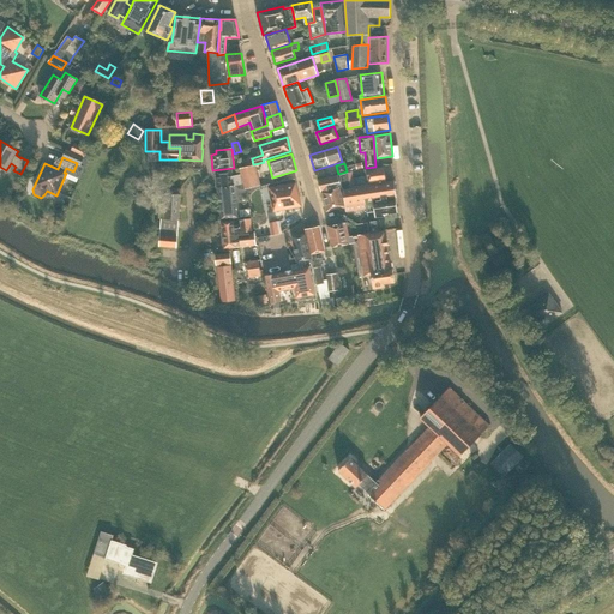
[(254,164),(253,164),(239,168),(240,175),(239,175),(239,178),(241,178),(242,185),(244,185),(244,190),(247,188),(260,186),(254,164)]
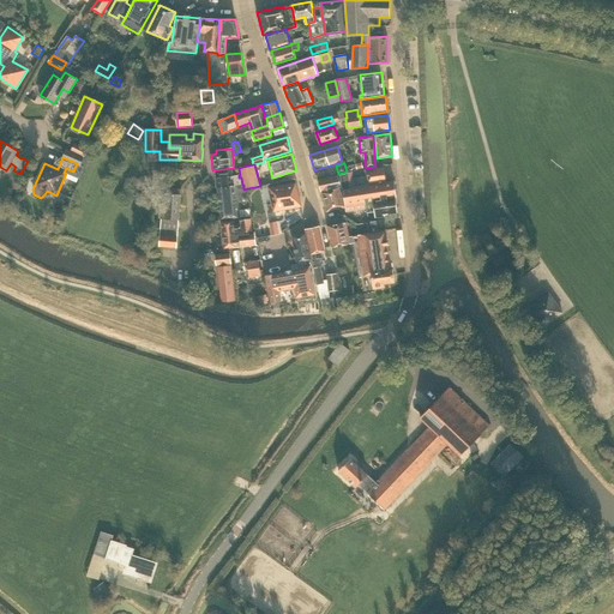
[(366,170),(367,185),(386,182),(384,167),(366,170)]
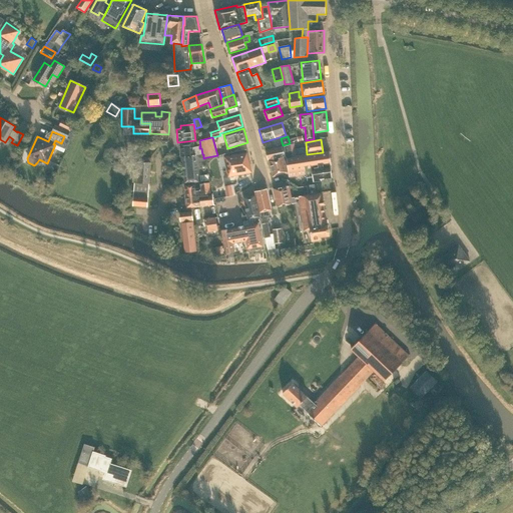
[(199,148),(199,146),(194,147),(193,142),(188,142),(179,143),(181,157),(202,154),(201,148),(199,148)]
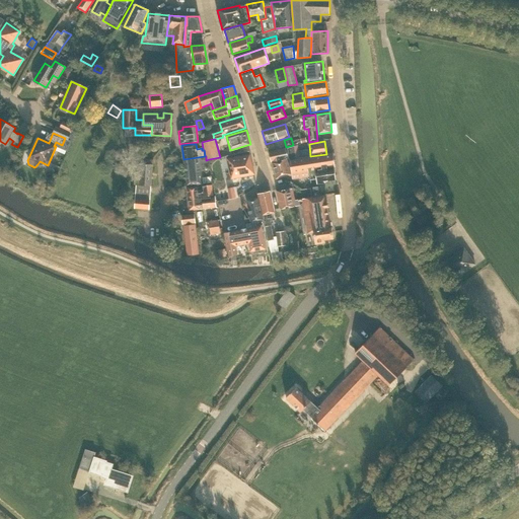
[(269,152),(272,162),(276,178),(291,174),(286,156),(289,156),(286,147),(286,146),(269,152)]
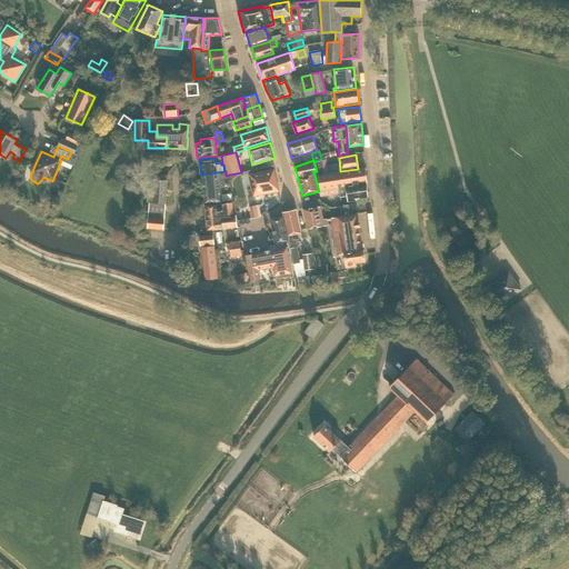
[(357,200),(357,199),(369,197),(367,183),(368,183),(366,168),(336,172),(329,173),(328,167),(328,162),(316,163),(320,196),(339,193),(339,196),(347,195),(348,201),(357,200)]
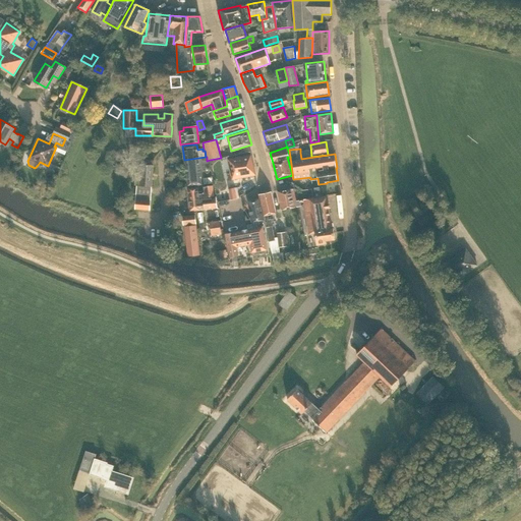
[(227,157),(232,179),(255,175),(250,152),(227,157)]
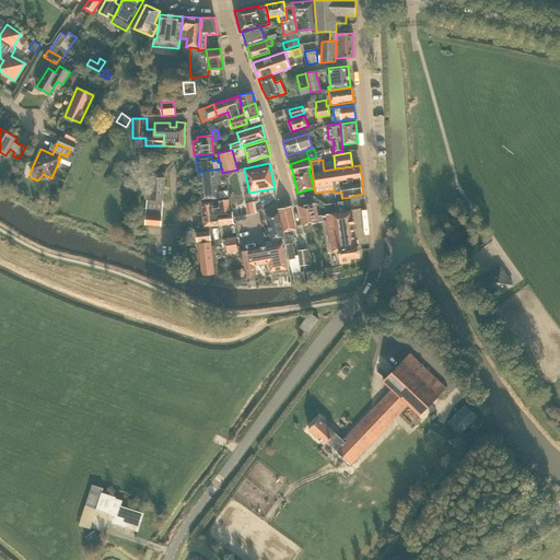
[(225,172),(222,173),(222,168),(221,168),(198,172),(199,188),(217,186),(217,185),(228,184),(225,172)]
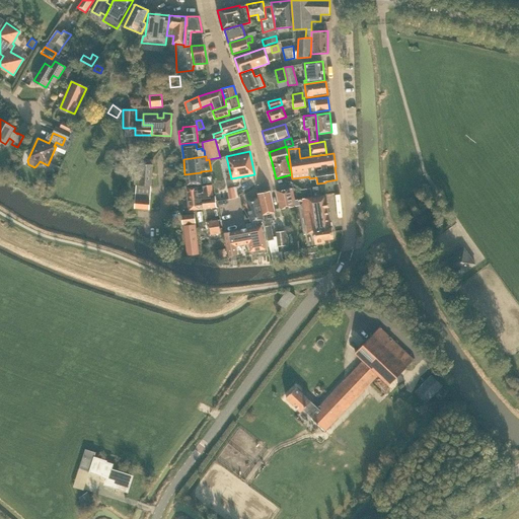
[(54,157),(51,163),(58,165),(61,159),(54,157)]
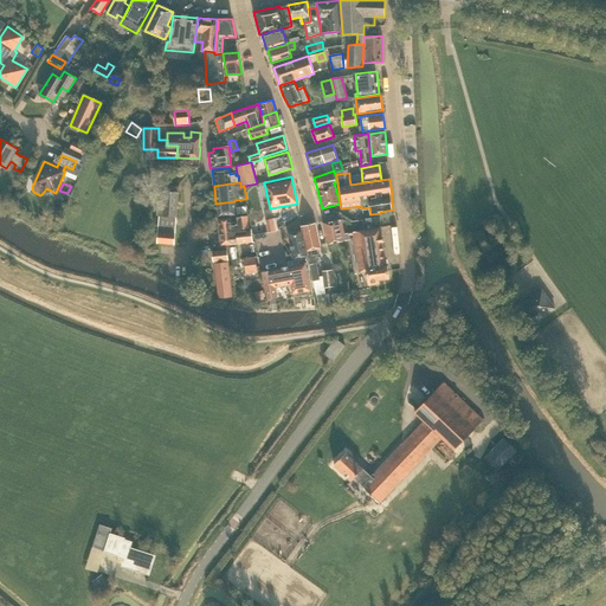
[(163,201),(158,200),(156,216),(159,216),(158,231),(158,243),(174,244),(175,233),(176,217),(178,192),(179,192),(179,185),(165,184),(165,191),(163,201)]
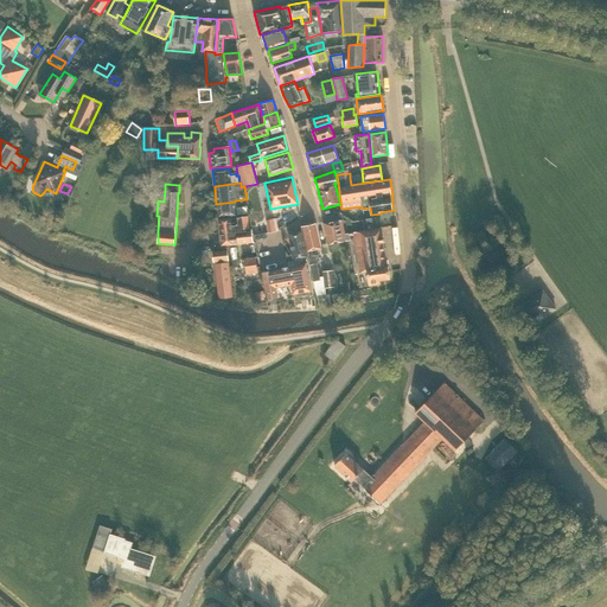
[(218,217),(237,216),(235,202),(216,204),(218,217)]
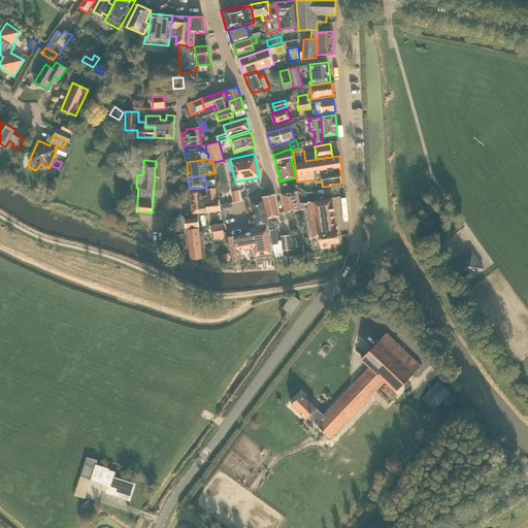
[(217,199),(216,188),(190,191),(191,202),(202,201),(202,200),(217,199)]
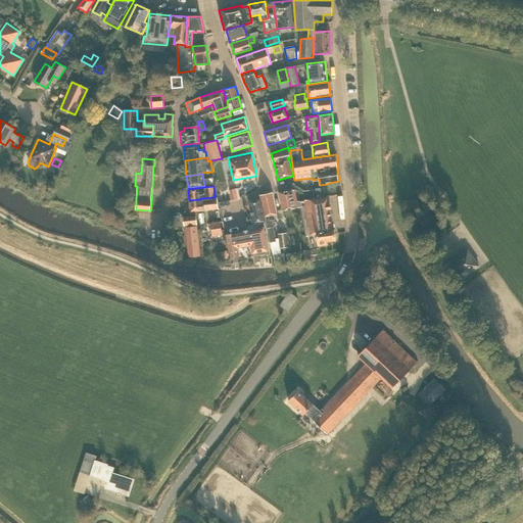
[(296,207),(301,206),(300,201),(297,202),(294,190),(279,193),(283,210),(296,208),(296,207)]
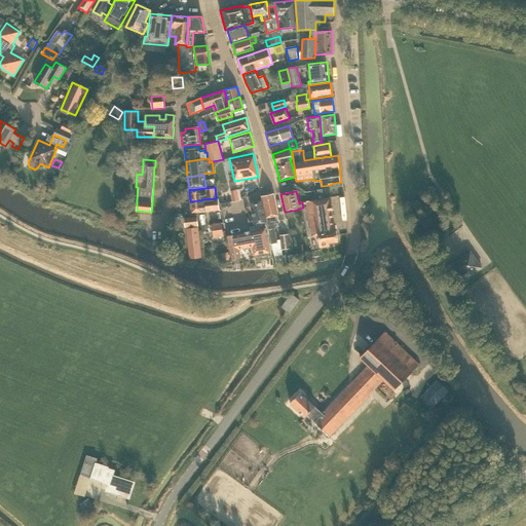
[(280,250),(290,249),(288,234),(279,235),(279,242),(277,242),(273,224),(276,224),(275,221),(270,222),(270,217),(278,215),(273,193),(261,196),(266,218),(265,218),(266,222),(270,243),(271,243),(276,265),(283,264),(280,250)]
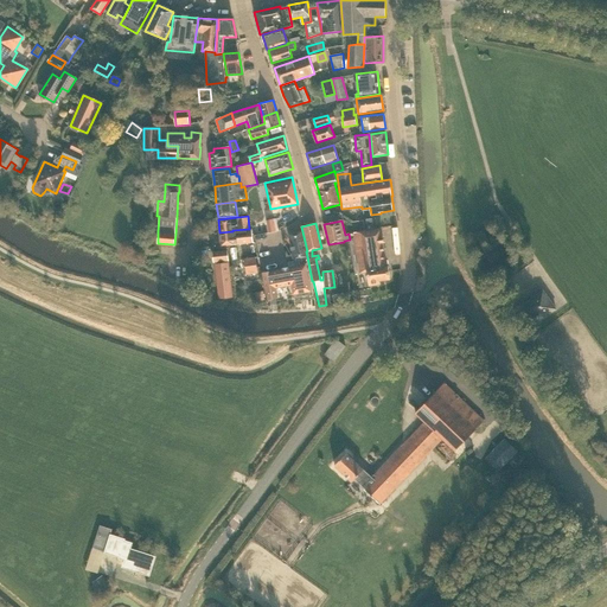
[(221,247),(228,246),(234,244),(234,242),(253,240),(251,229),(232,231),(219,232),(221,247)]
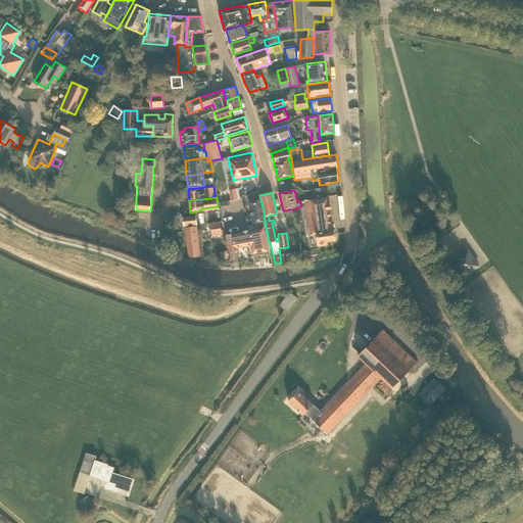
[(329,197),(305,200),(311,235),(316,234),(318,246),(327,245),(327,242),(336,240),(334,228),(333,229),(329,197)]
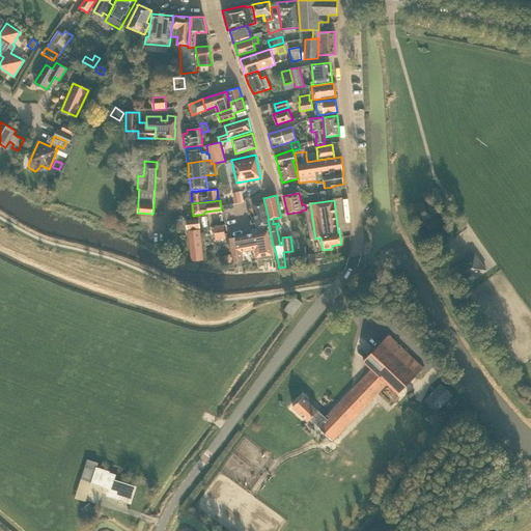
[(252,224),(252,228),(257,227),(257,226),(269,224),(268,220),(264,202),(252,204),(256,223),(252,224)]
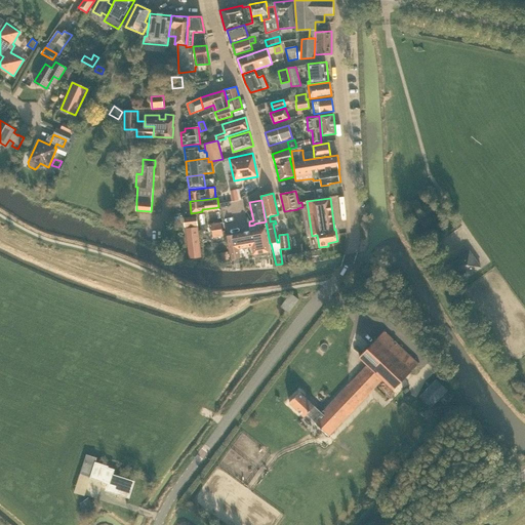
[(197,225),(197,216),(185,218),(185,227),(189,226),(190,236),(187,236),(190,257),(201,256),(198,235),(197,226),(197,225)]
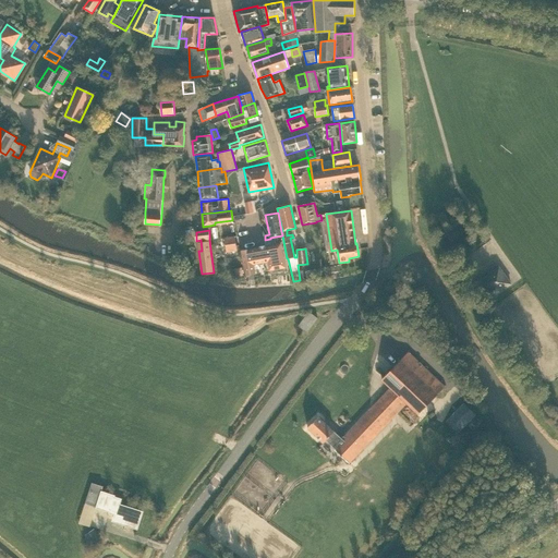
[(234,235),(223,238),(227,252),(237,250),(234,235)]
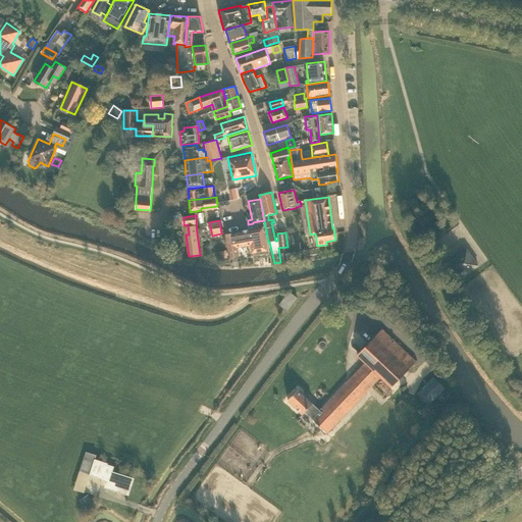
[(237,248),(250,245),(252,254),(266,251),(262,227),(233,232),(237,248)]
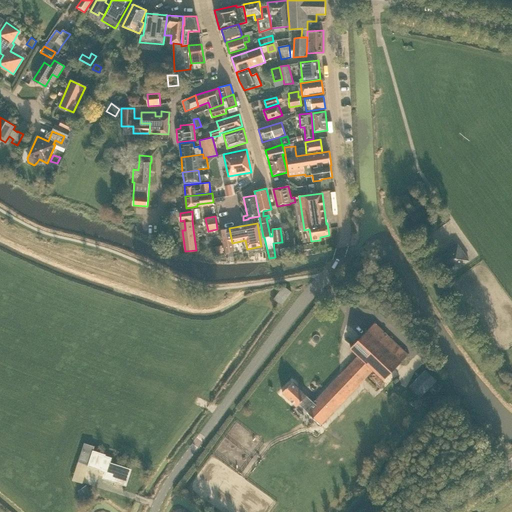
[(221,230),(225,253),(234,251),(232,243),(229,228),(221,230)]
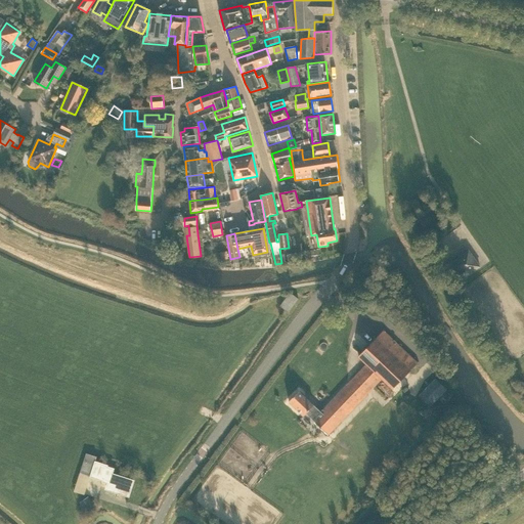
[(430,258),(440,272),(447,267),(454,278),(462,274),(464,277),(479,266),(468,250),(446,265),(438,253),(430,258)]
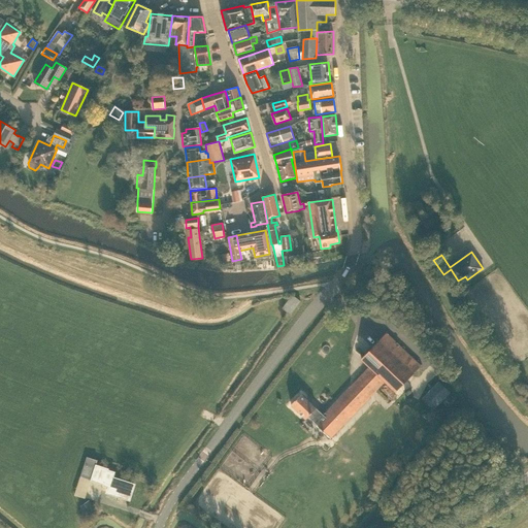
[(229,253),(222,254),(223,262),(230,261),(229,253)]
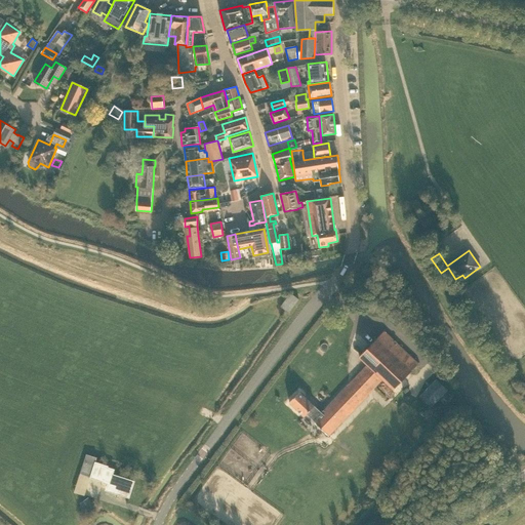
[(281,307),(289,313),(298,299),(290,293),(281,307)]
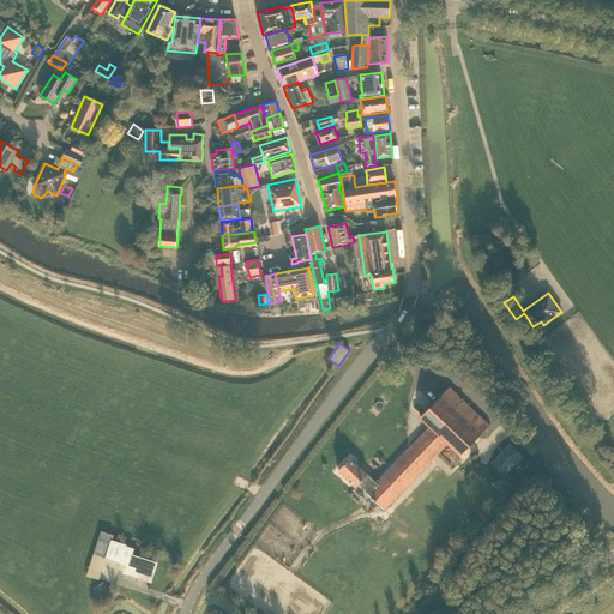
[(350,458),(338,470),(356,487),(359,485),(367,492),(366,493),(385,510),(447,444),(453,451),(459,456),(489,425),(450,387),(420,419),(429,427),(375,483),(350,458)]
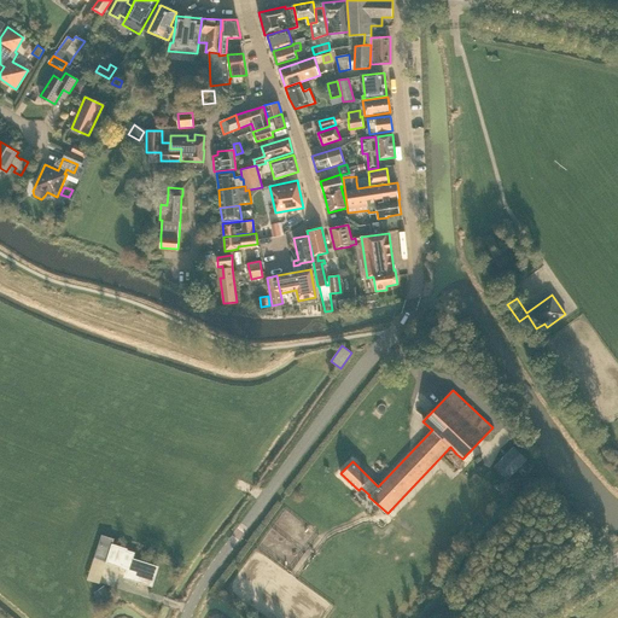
[(520,452),(514,444),(495,464),(502,471),(520,452)]
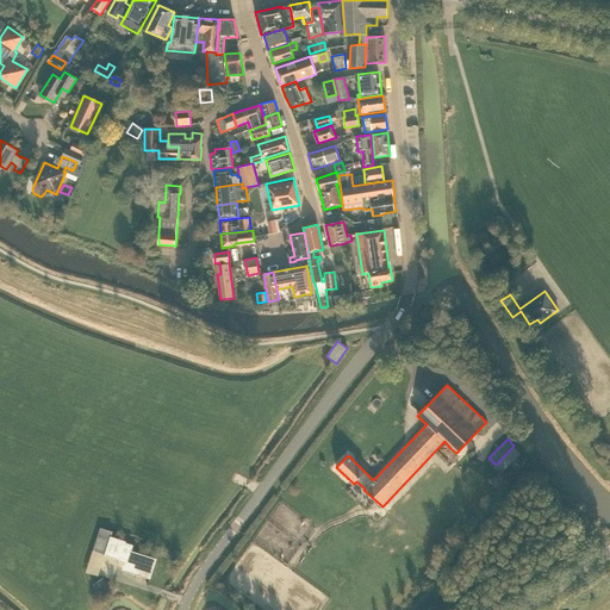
[(448,450),(450,448),(444,441),(383,506),(404,528),(465,465),(448,450)]
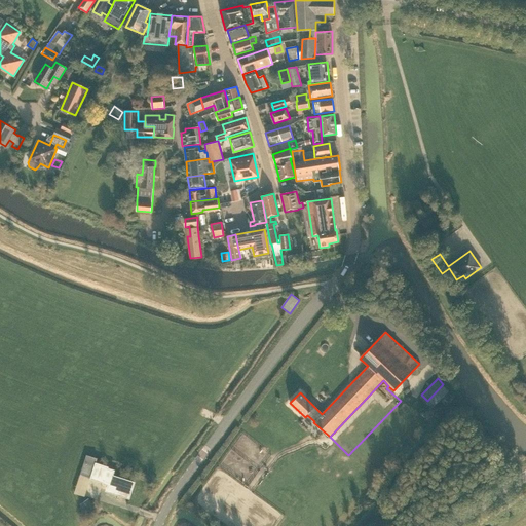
[(108,470),(108,467),(96,463),(90,479),(103,483),(103,484),(109,486),(107,491),(128,498),(134,483),(112,476),(113,471),(108,470)]
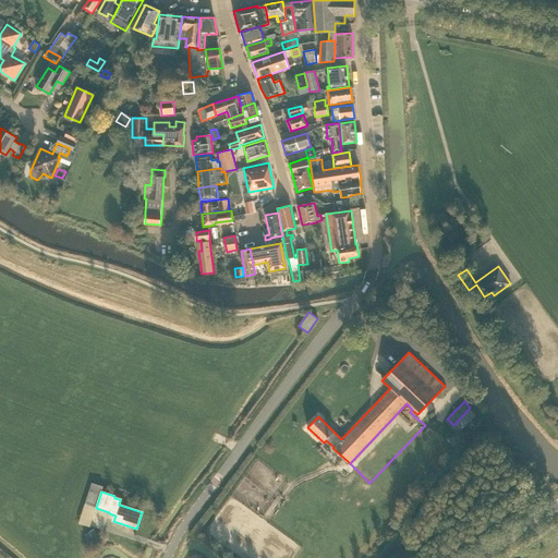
[(91,532),(85,535),(93,546),(97,543),(91,532)]
